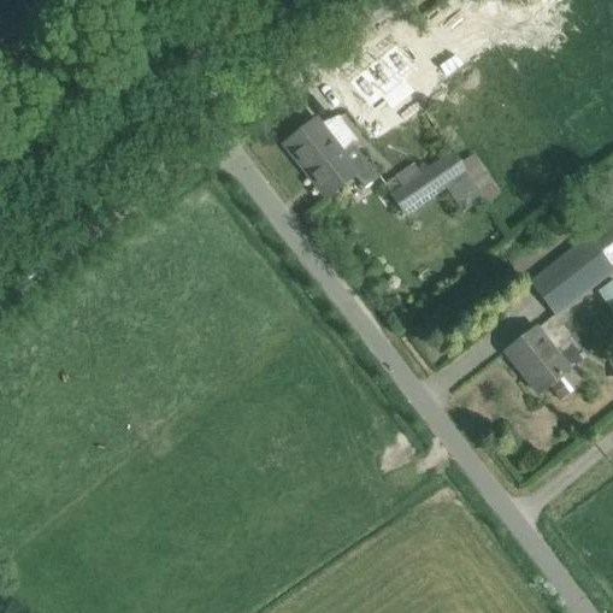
[(401,41),(351,81),(371,107),(385,96),(394,108),(417,90),(408,78),(422,68),(401,41)]
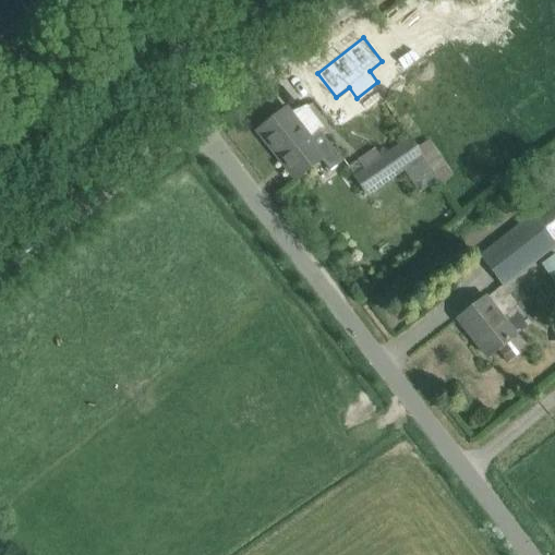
[(288,106),(257,130),(268,144),(270,142),(304,185),(333,163),(288,106)]
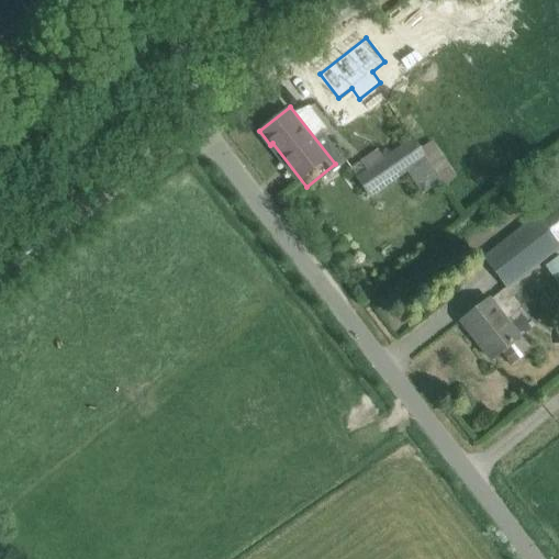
[(361,158),(353,165),(358,172),(357,174),(371,196),(410,170),(424,191),(443,178),(428,157),(413,135),(367,167),(361,158)]
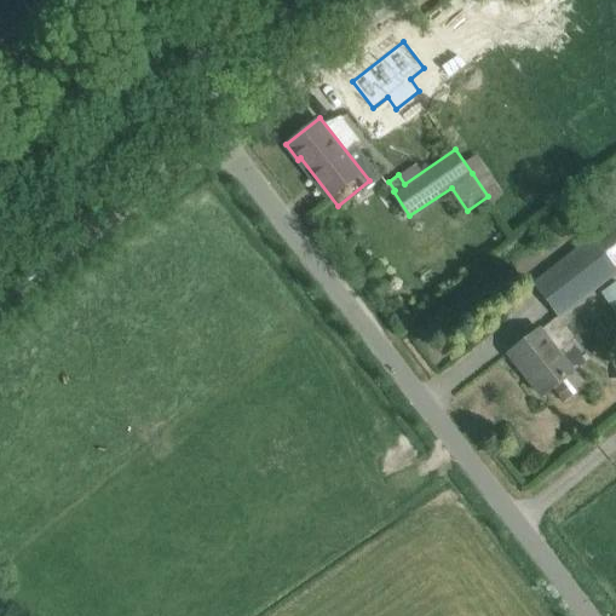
[(615,220),(535,287),(558,316),(615,269),(615,220)]
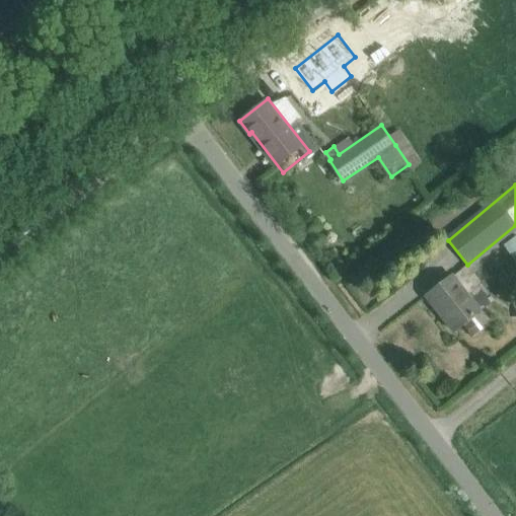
[(515,235),(505,243),(515,258),(515,235)]
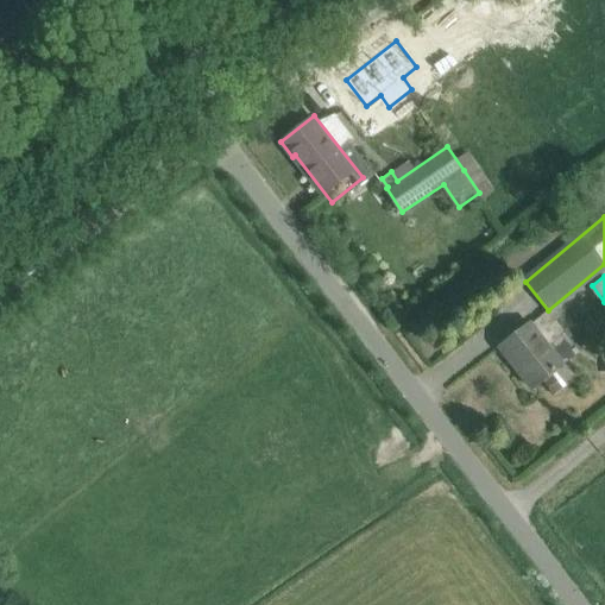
[(534,386),(553,371),(563,364),(531,322),(503,345),(503,346),(506,342),(525,367),(522,370),(534,386)]
